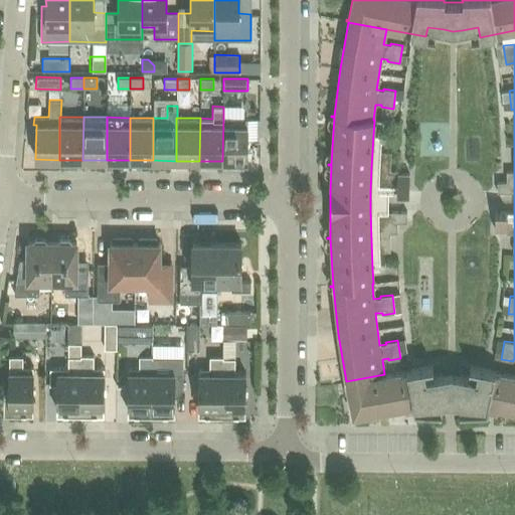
[(247,119),(223,119),(222,161),(246,161),(247,119)]
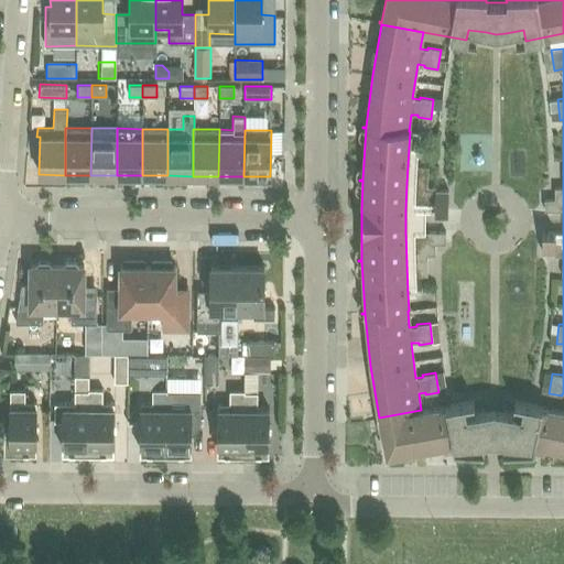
[(415,166),(413,209),(423,209),(425,210),(447,210),(447,191),(436,191),(436,187),(426,186),(427,166),(416,166),(415,166)]
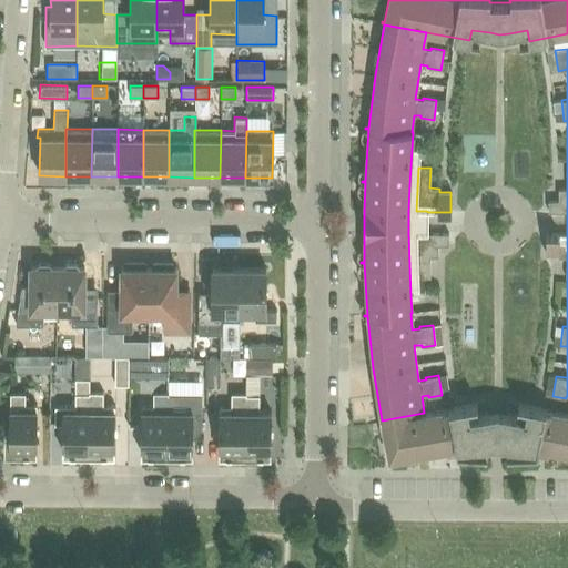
[(548,212),(567,212),(567,169),(566,169),(567,189),(558,189),(558,199),(558,201),(548,201),(548,212)]
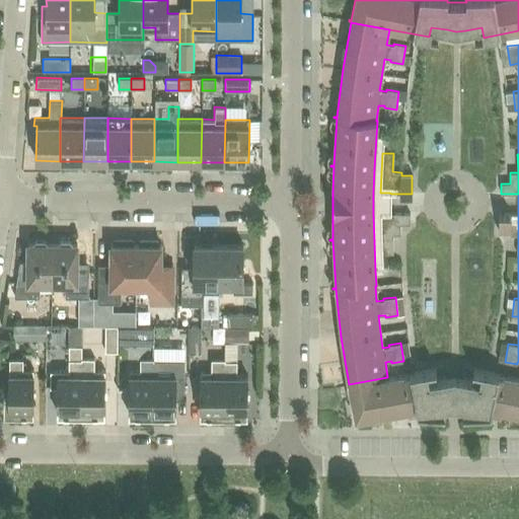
[(381,253),(382,253),(393,252),(392,234),(400,234),(400,225),(400,224),(410,224),(410,214),(391,213),(389,213),(380,213),(381,253)]
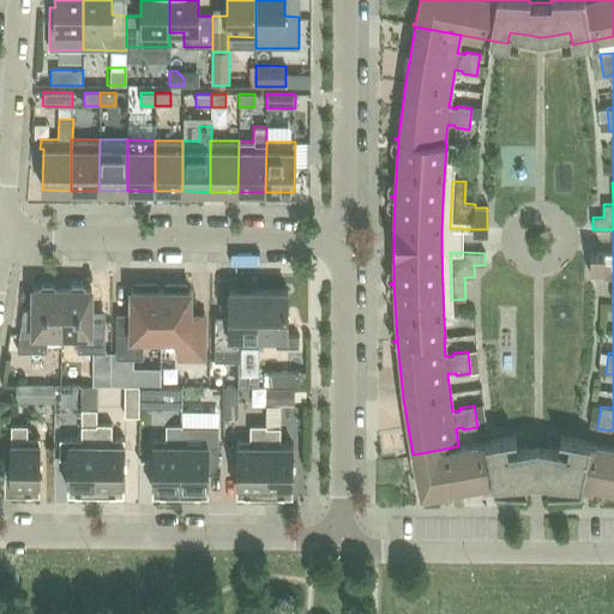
[(613,253),(590,253),(589,275),(602,275),(602,278),(613,278),(612,300),(613,300),(613,253)]
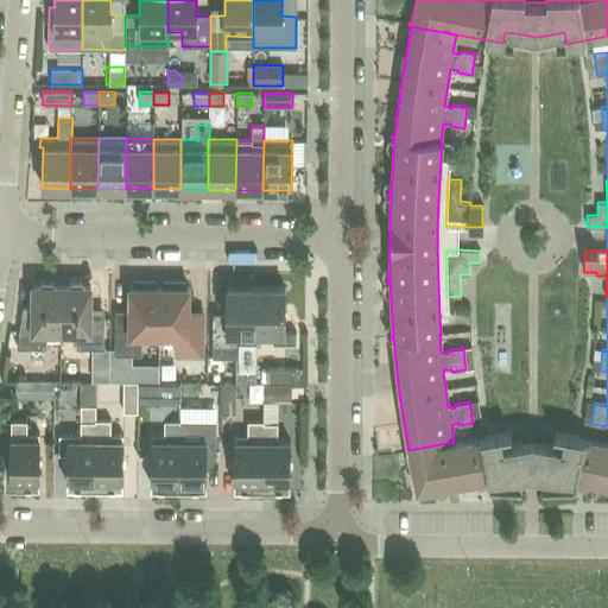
[(61,330),(62,286),(56,286),(52,283),(42,282),(38,286),(33,286),(32,312),(21,312),(17,348),(45,348),(46,330),(61,330)]
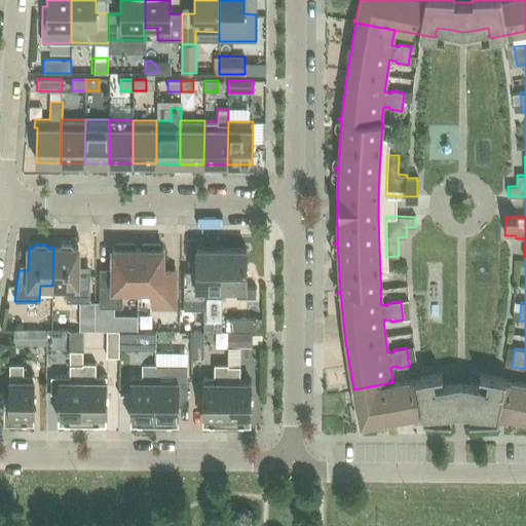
[(138,290),(138,248),(133,248),(133,243),(116,243),(116,248),(112,248),(112,274),(99,274),(99,307),(122,307),(122,290),(138,290)]
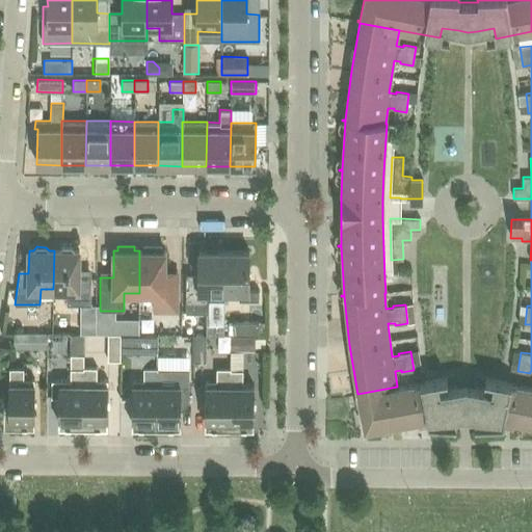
[(139,250),(139,293),(154,293),(154,311),(177,311),(178,278),(164,277),(165,251),(160,251),(160,247),(143,246),(143,250),(139,250)]
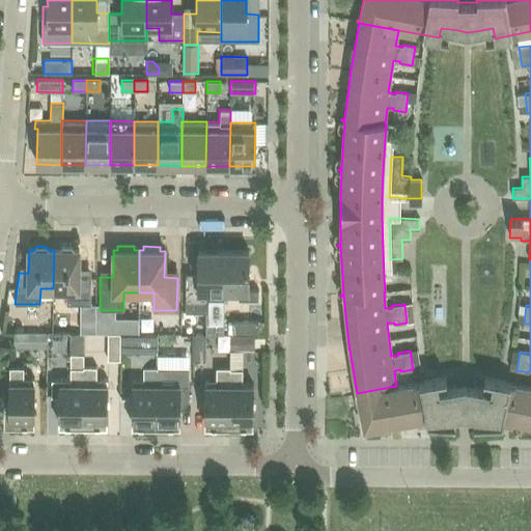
[(54,250),(53,288),(66,288),(66,305),(80,305),(90,305),(90,276),(78,276),(79,250),(74,250),(71,247),(62,247),(58,250),(54,250)]
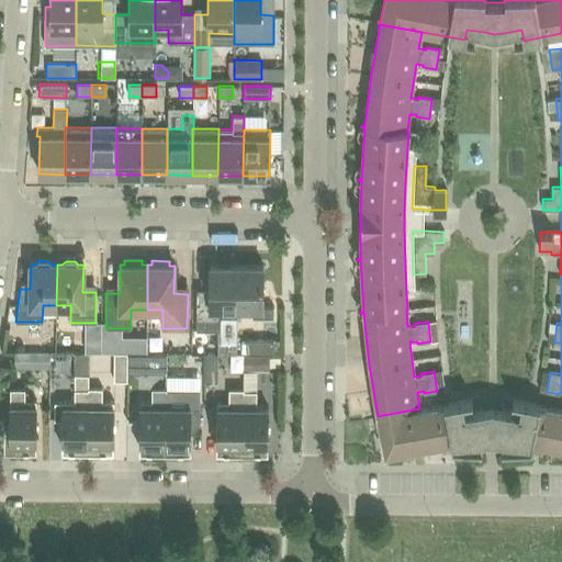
[(236,317),(237,308),(237,266),(210,266),(210,298),(197,298),(195,330),(221,330),(221,317),(236,317)]
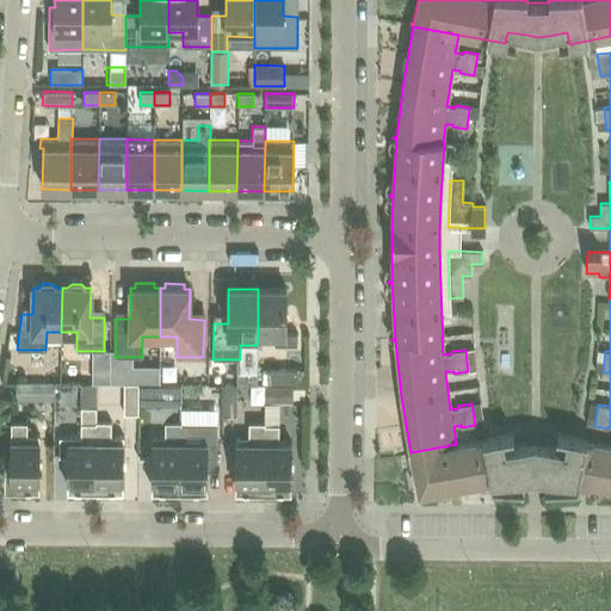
[(258,289),(258,335),(275,335),(275,345),(297,345),(297,333),(287,333),(287,289),(258,289)]
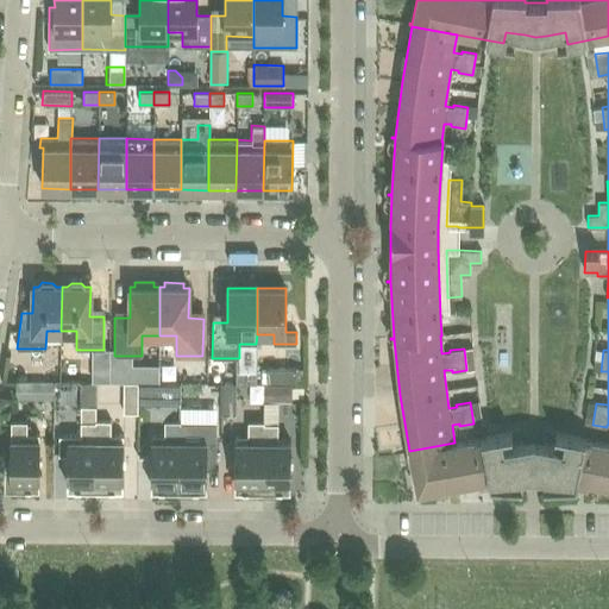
[(92,382),(95,382),(110,382),(110,350),(104,350),(92,350),(92,382)]
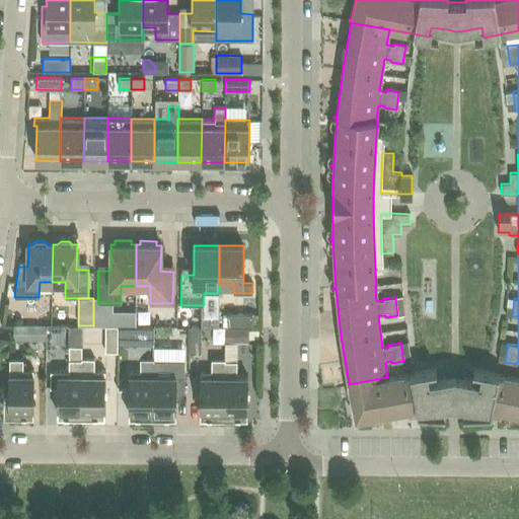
[(215,320),(224,320),(224,299),(215,299),(215,320)]
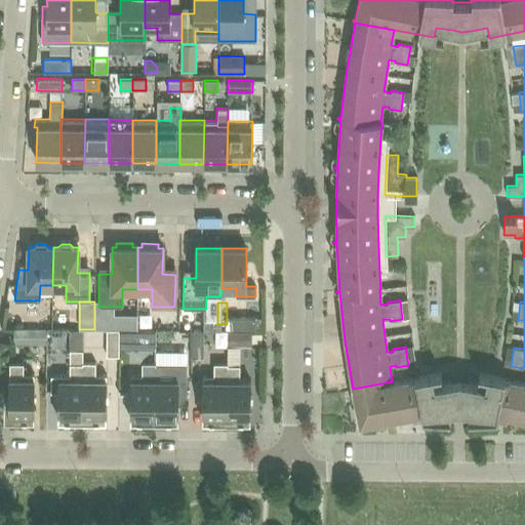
[(195,318),(179,317),(179,330),(191,330),(195,330),(195,318)]
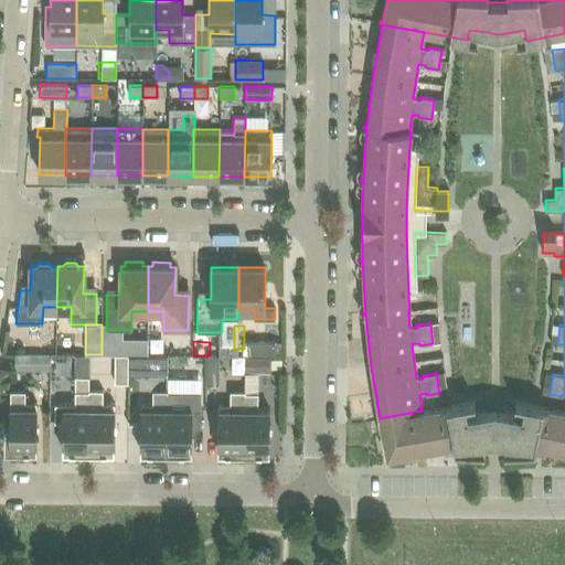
[(274,342),(247,342),(247,355),(270,355),(274,355),(274,342)]
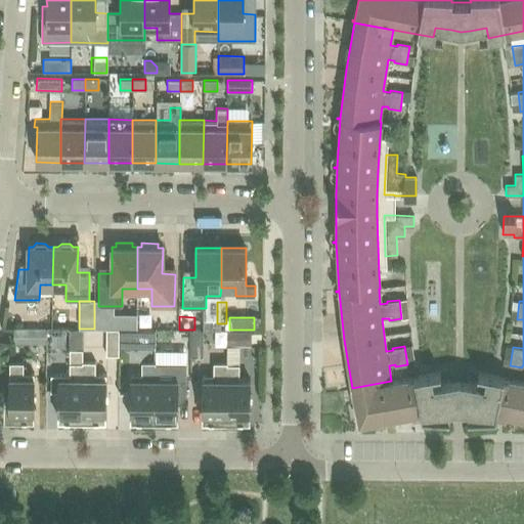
[(46,329),(12,328),(12,344),(46,345),(46,329)]
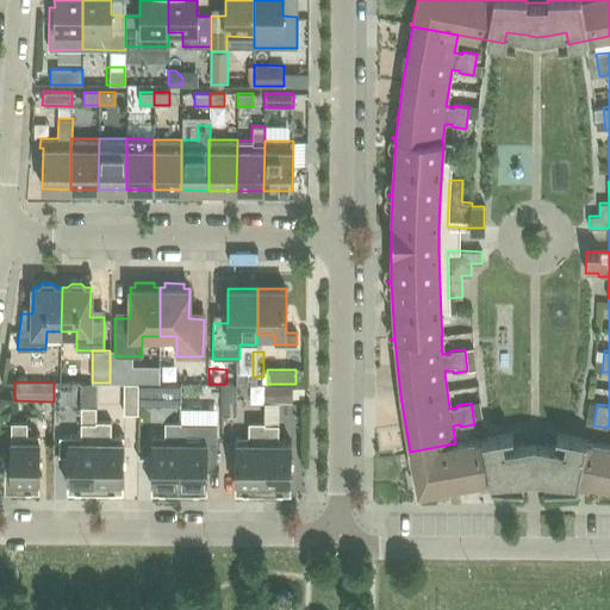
[(81,408),(82,408),(95,408),(95,383),(92,383),(81,383),(81,408)]
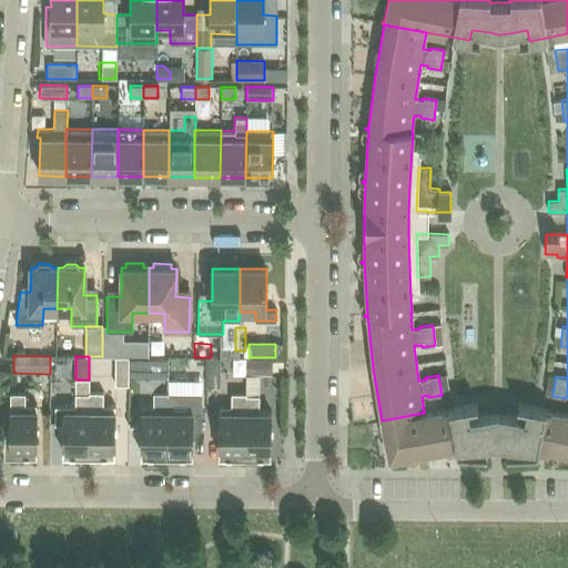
[(114,385),(128,385),(128,376),(129,356),(115,356),(114,385)]
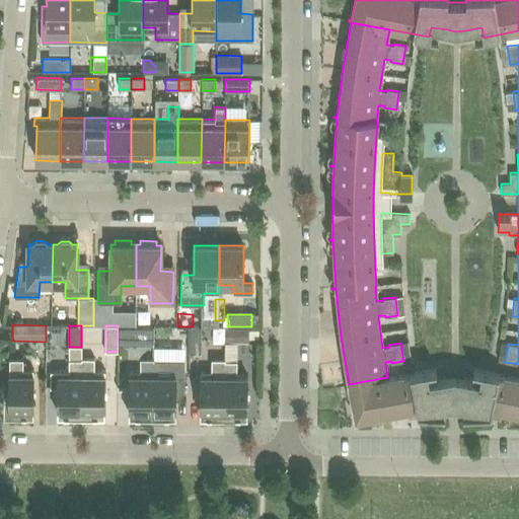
[(118,325),(117,344),(153,345),(153,326),(118,325)]
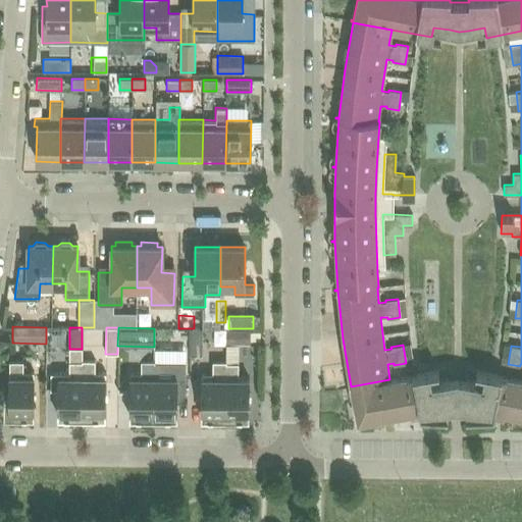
[(194,328),(190,328),(189,355),(202,355),(202,328),(194,328)]
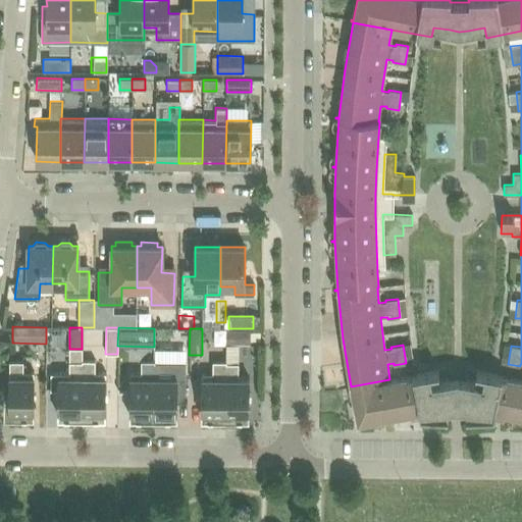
[(226,346),(250,346),(250,328),(228,328),(226,328),(226,346)]
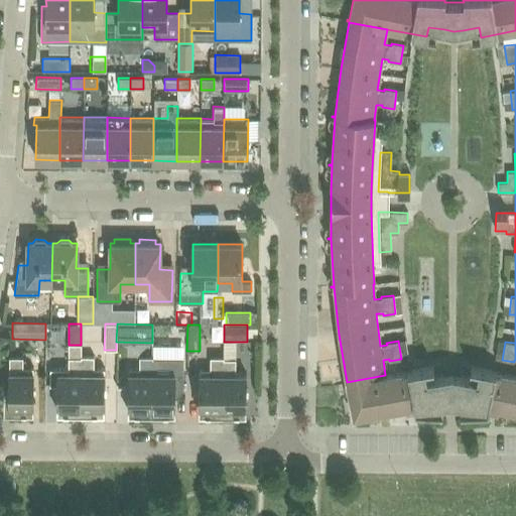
[(171,327),(172,346),(184,345),(184,327),(171,327)]
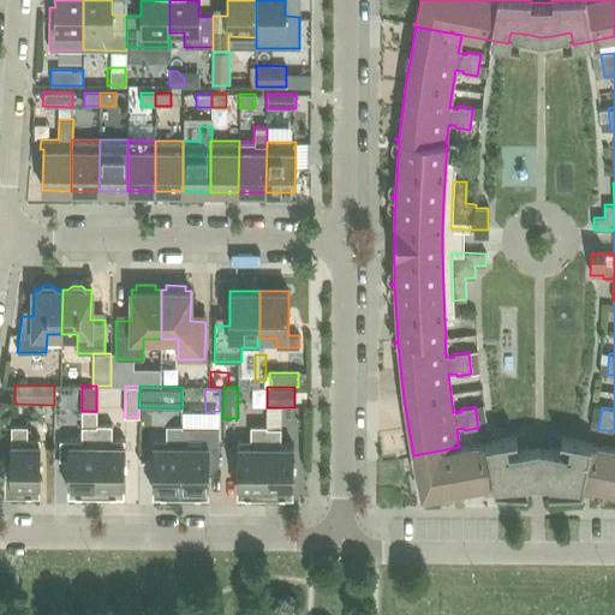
[(59,459),(69,459),(67,491),(96,491),(96,424),(96,411),(82,411),(81,439),(59,439),(59,459)]
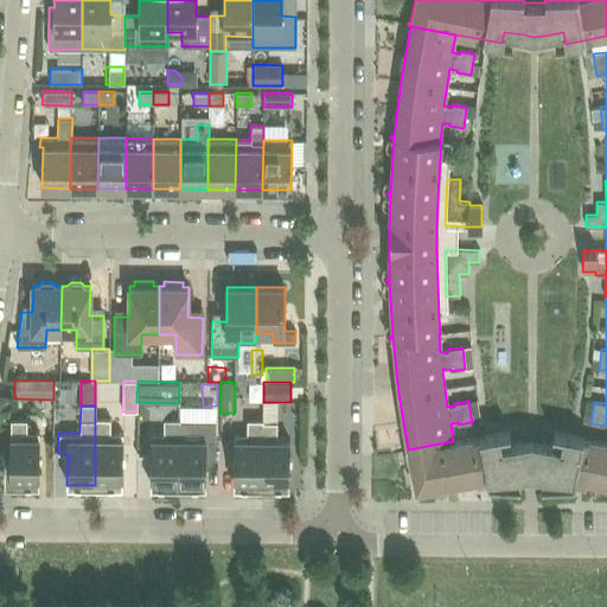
[(110,419),(95,419),(95,485),(122,485),(122,434),(110,434),(110,419)]
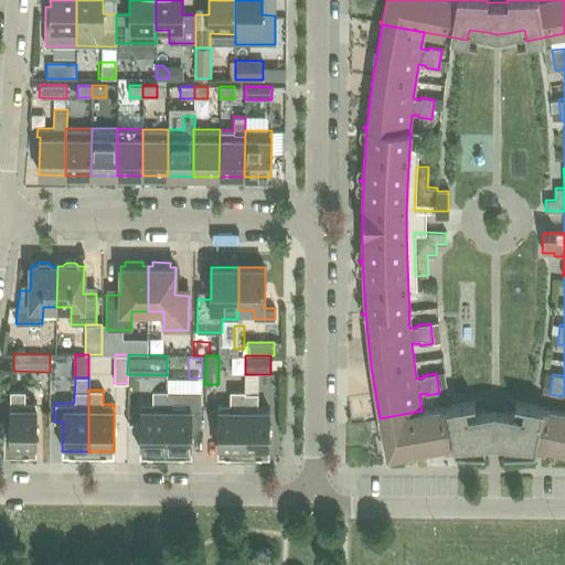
[(36,451),(36,403),(24,403),(24,391),(10,391),(10,428),(4,428),(4,450),(36,451)]
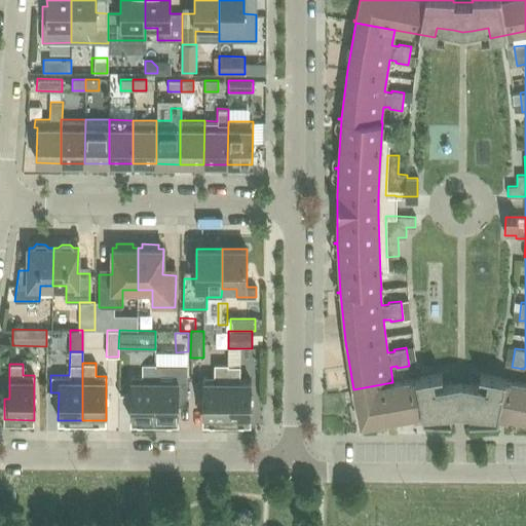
[(155,365),(155,364),(142,364),(142,376),(130,376),(130,420),(154,421),(155,365)]
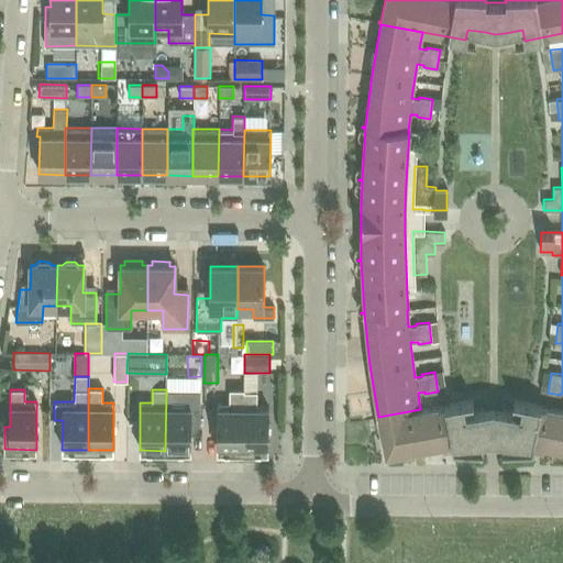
[(243,392),(244,392),(244,389),(229,389),(229,403),(217,403),(217,451),(242,451),(243,392)]
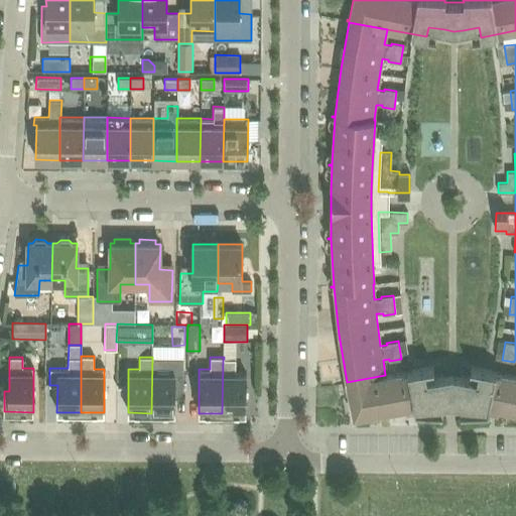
[(152,358),(151,413),(174,413),(174,390),(182,390),(182,374),(164,374),(164,359),(152,358)]
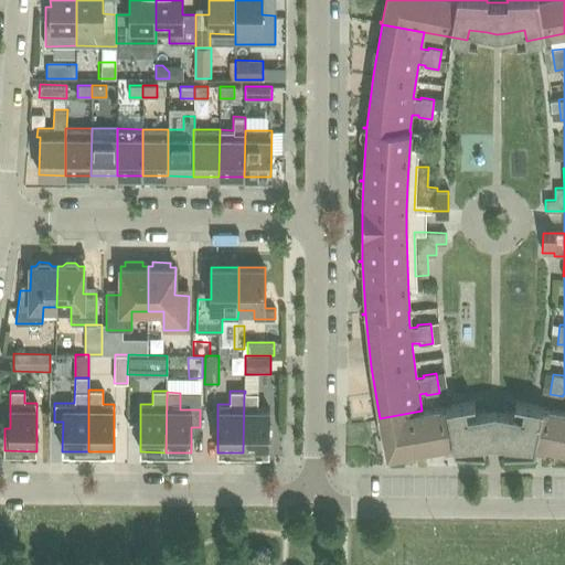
[(244,393),(243,452),(268,452),(269,411),(257,409),(257,393),(245,393),(244,393)]
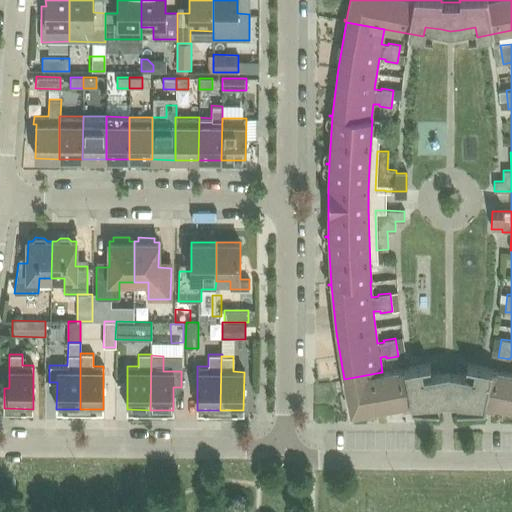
[(344,379),(342,380),(342,381),(344,381),(349,405),(364,406),(365,411),(411,403),(412,408),(413,408),(412,406),(442,406),(442,405),(438,405),(438,399),(448,400),(457,400),(457,405),(454,405),(454,406),(483,406),(482,408),(484,408),(485,404),(511,408),(511,372),(474,365),(472,376),(457,372),(448,370),(439,372),(423,375),(421,365),(382,372),(344,379)]
